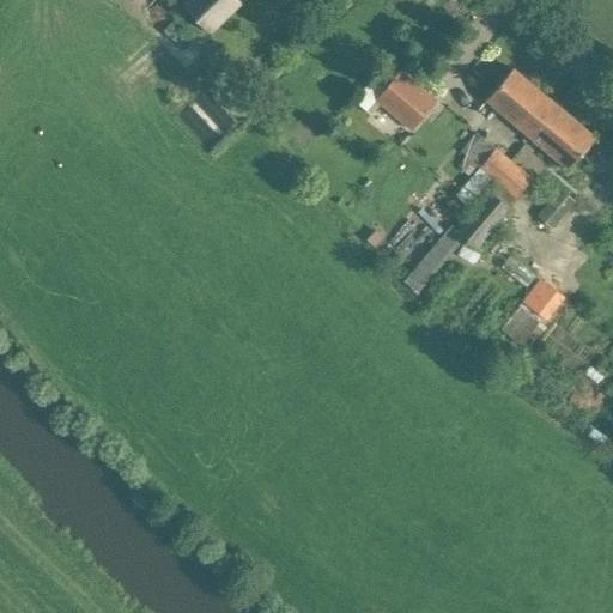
[(192,0),(188,5),(211,29),(240,0),(192,0)]
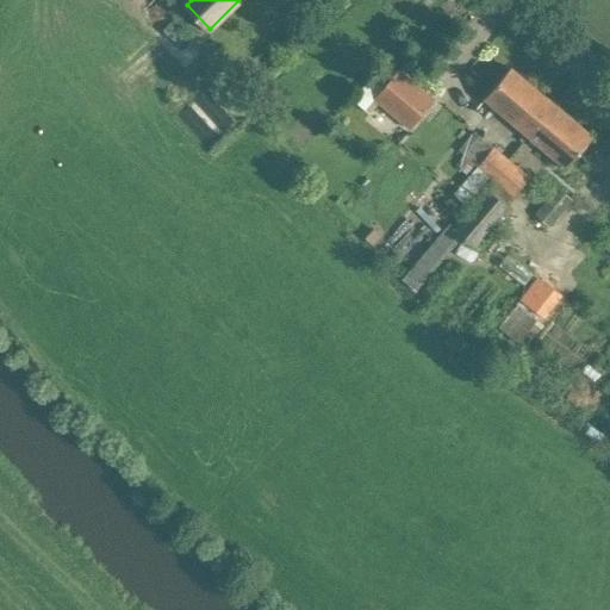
[(262,56),(257,50),(246,60),(250,67),(262,56)]
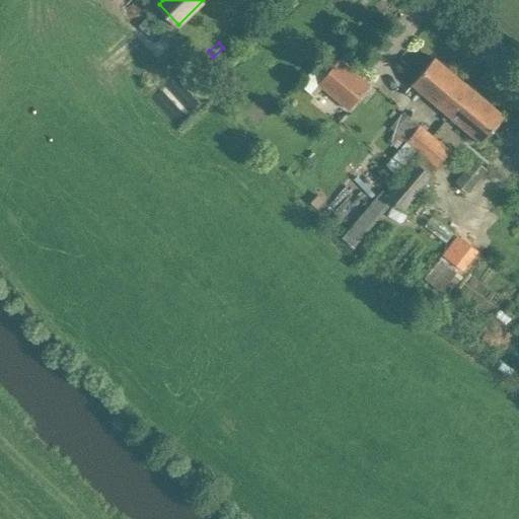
[(447,114),(469,87),(435,58),(413,84),(447,114)]
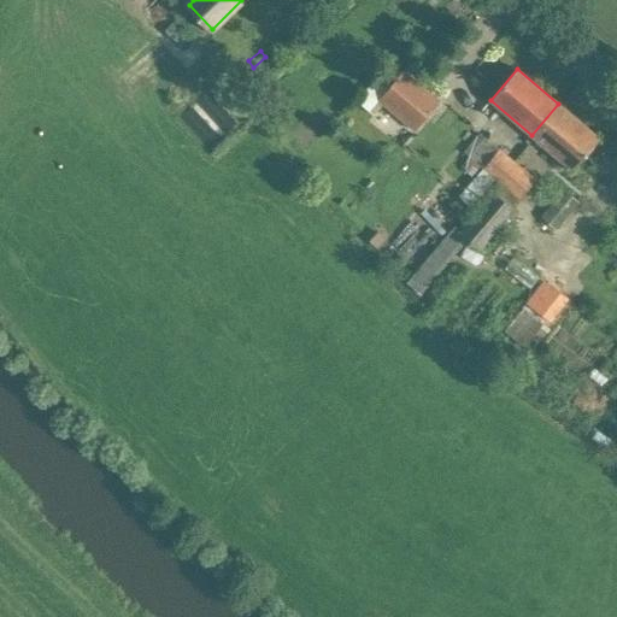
[(404,70),(378,98),(378,99),(415,130),(440,101),(404,70)]
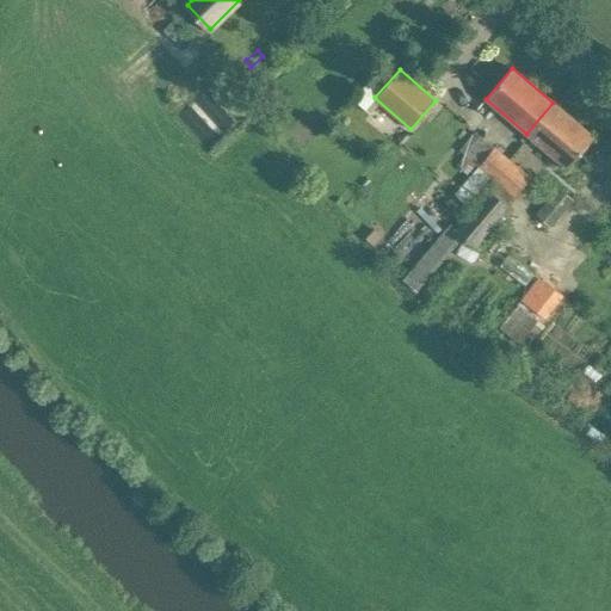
[(553,103),(526,134),(568,168),(594,137),(553,103)]
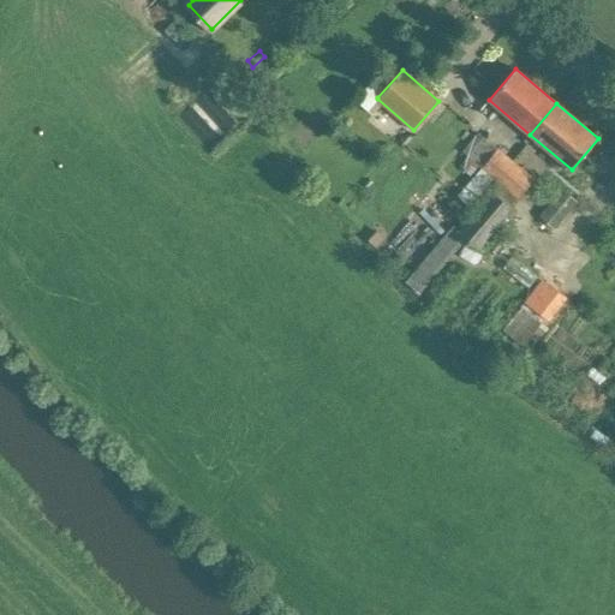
[(497,148),(482,166),(500,181),(515,163),(497,148)]
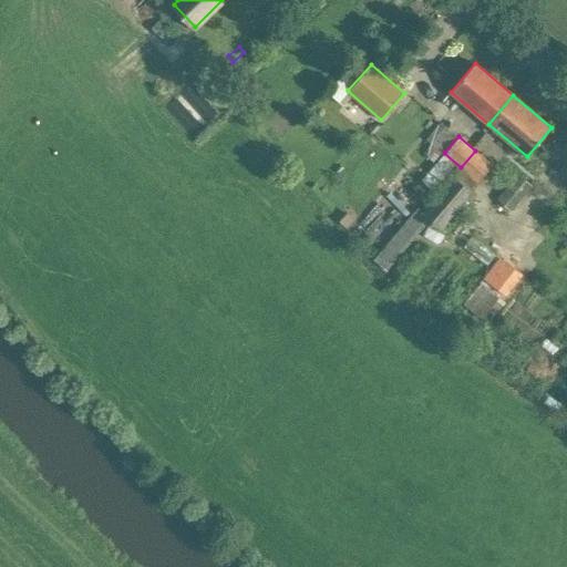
[(475,151),(461,167),(478,182),(493,165),(475,151)]
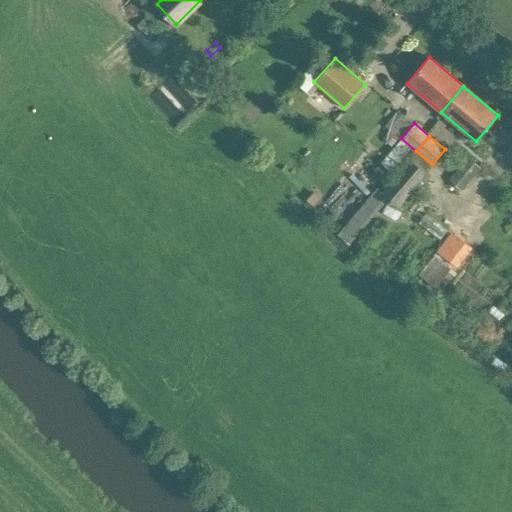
[(450,180),(461,188),(479,165),(469,157),(450,180)]
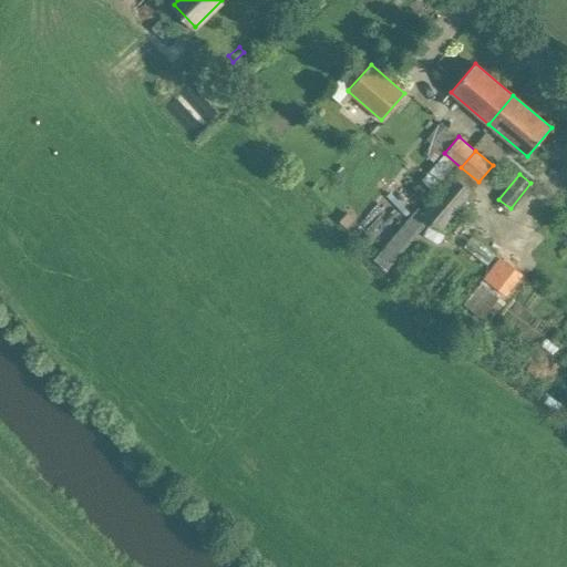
[(387,268),(429,217),(442,228),(472,193),(453,177),(423,213),(418,207),(373,258),(387,268)]
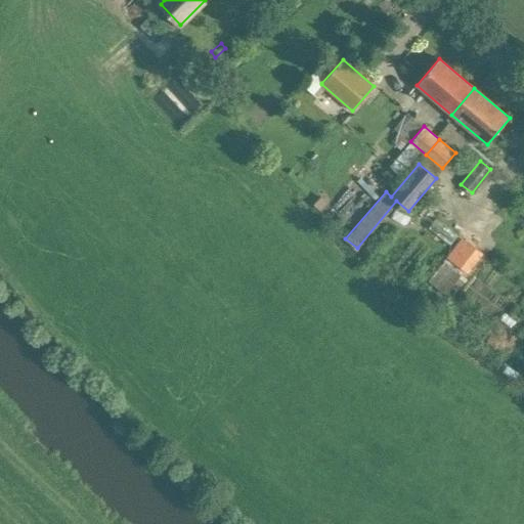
[(446,257),(467,273),(481,254),(461,237),(446,257)]
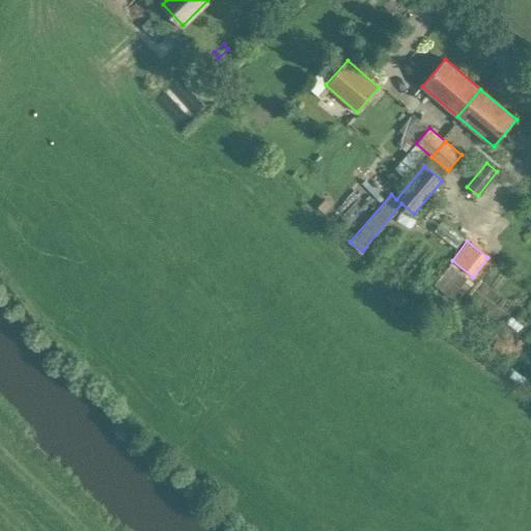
[(451,261),(434,284),(450,298),(468,275),(451,261)]
